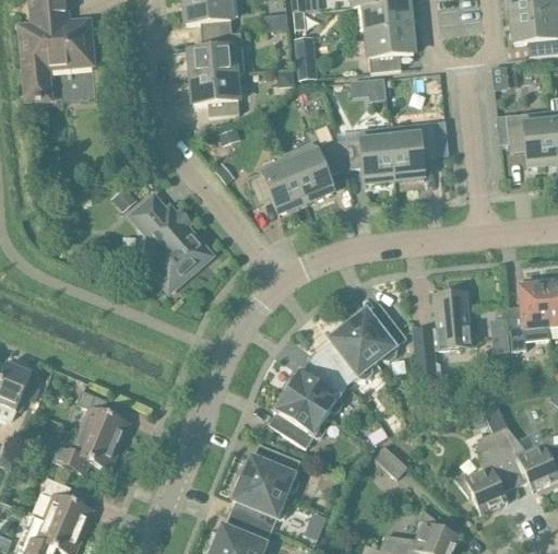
[(31,0),(33,25),(21,26),(27,101),(51,98),(48,68),(93,63),(90,20),(66,22),(64,9),(68,9),(67,0),(31,0)]
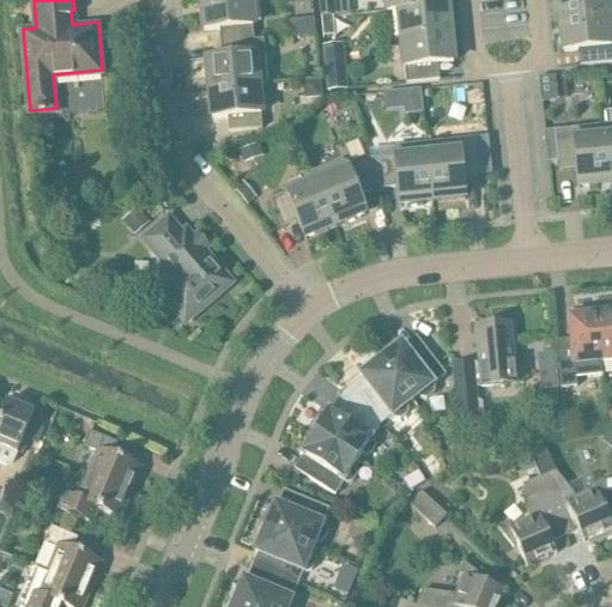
[(203,0),(205,26),(220,25),(222,40),(255,36),(252,0),(203,0)]
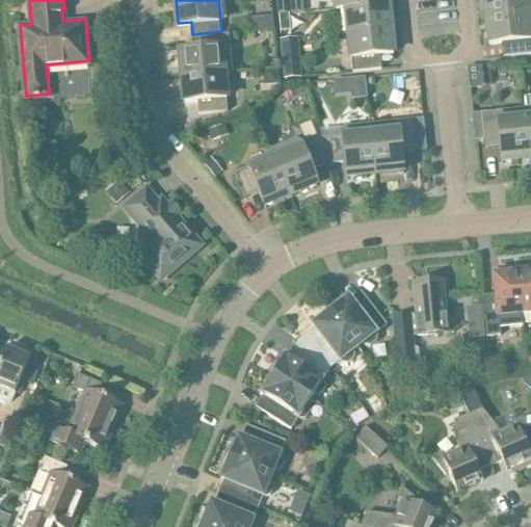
[(279,0),(280,11),(290,10),(289,0),(279,0)]
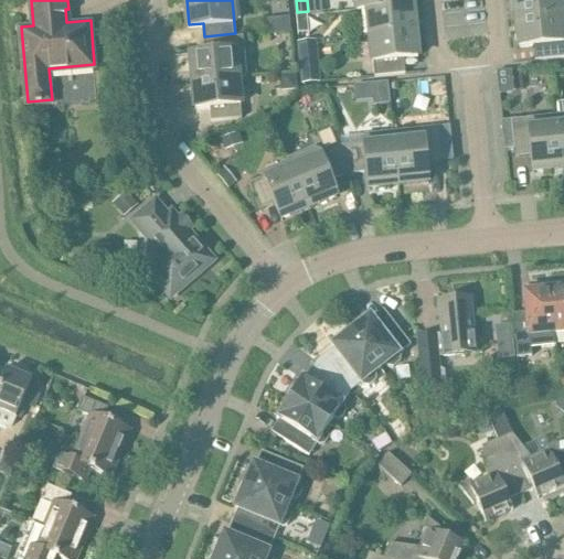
[(415,27),(414,13),(413,0),(406,0),(358,6),(358,8),(369,7),(371,31),(415,27)]
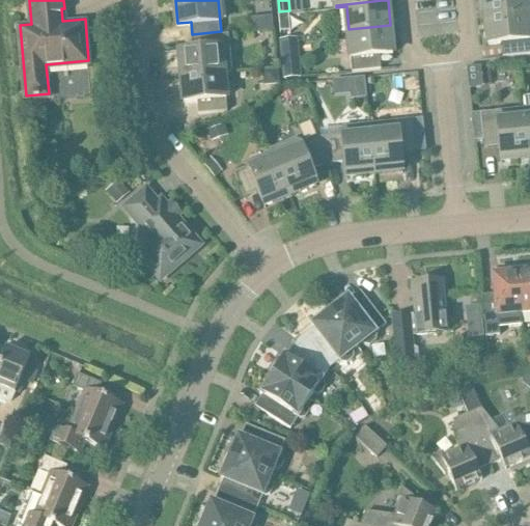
[(484,0),(486,16),(528,11),(527,0),(484,0)]
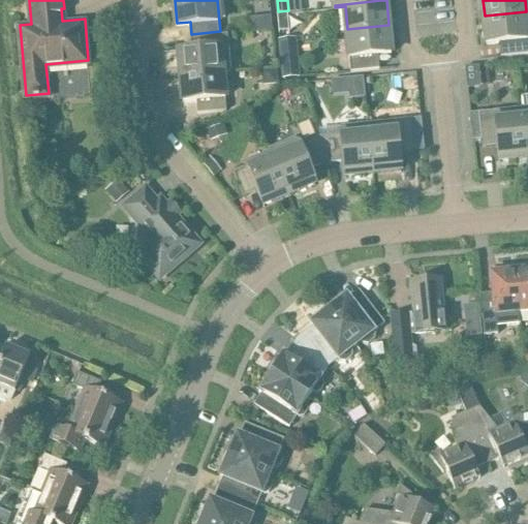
[(290,27),(288,10),(278,11),(280,28),(290,27)]
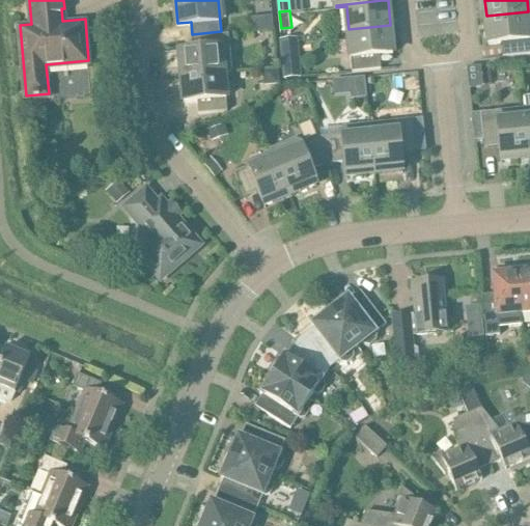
[(529,23),(528,11),(486,16),(489,42),(502,39),(503,53),(529,50),(529,23)]
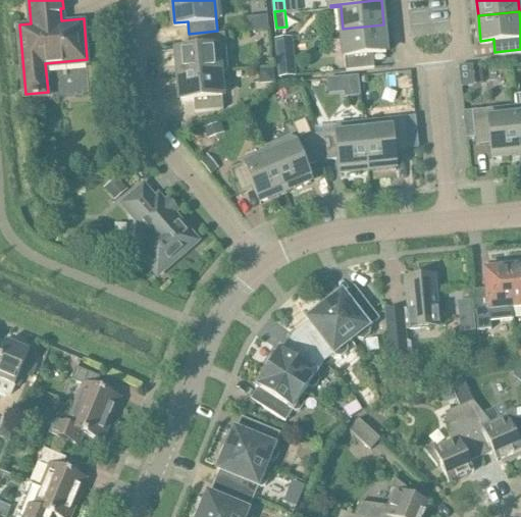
[(343,29),(347,67),(375,64),(373,51),(386,50),(383,24),(343,29)]
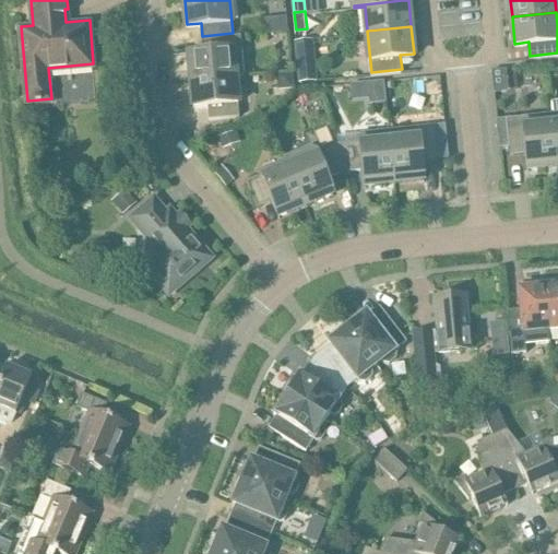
[(241,33),(233,33),(202,36),(203,49),(190,50),(192,78),(245,72),(241,33)]
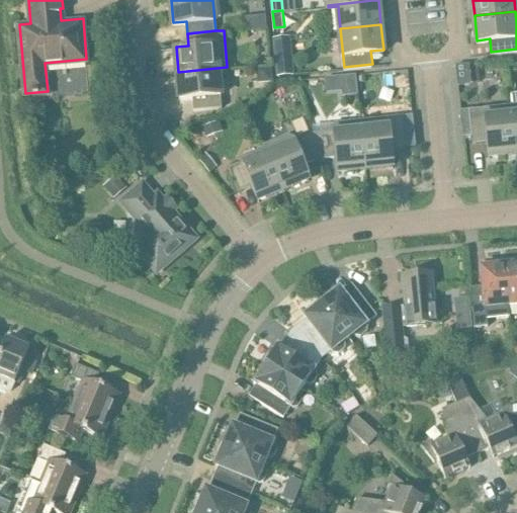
[(289,48),(274,50),(277,74),(292,72),(289,48)]
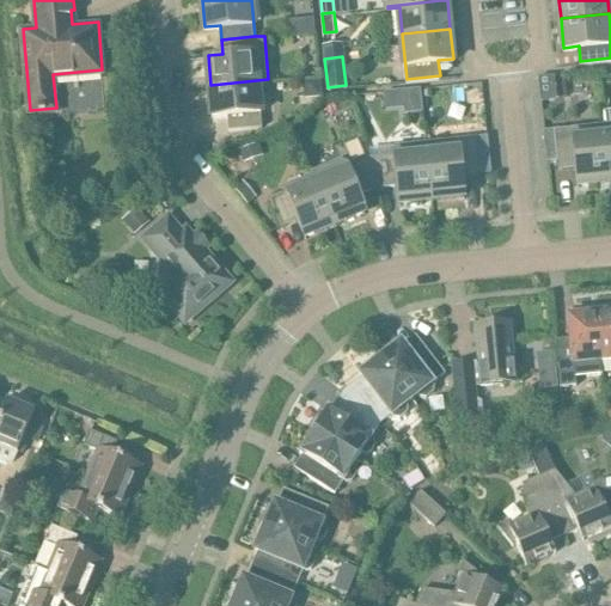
[(555,72),(539,73),(542,99),(557,97),(555,72)]
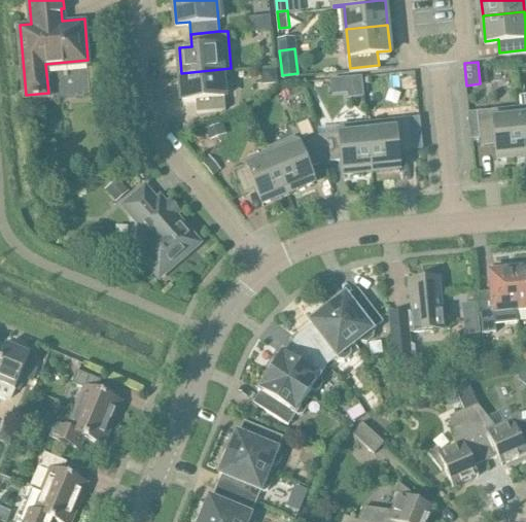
[(276,66),(260,67),(263,81),(277,80),(276,66)]
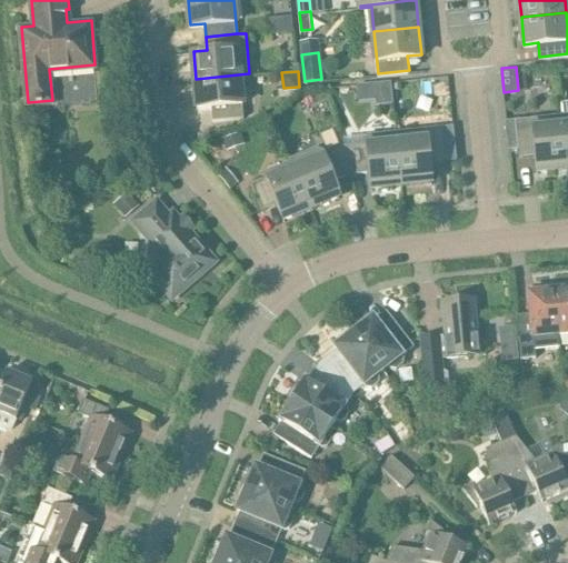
[(249,73),(196,79),(198,107),(212,106),(213,119),(245,116),(240,76),(249,76),(249,73)]
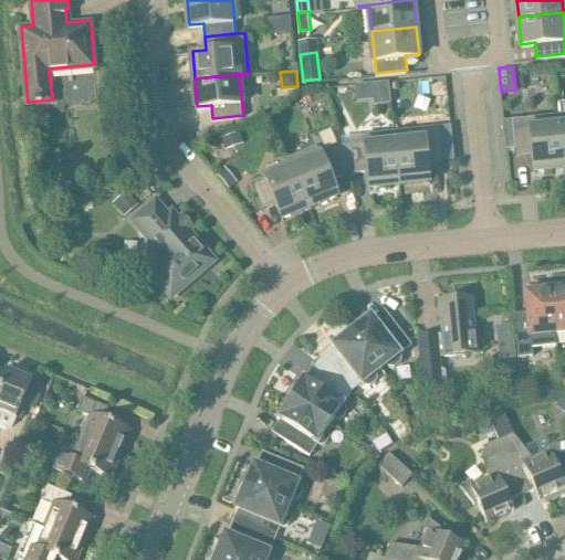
[(390,80),(373,81),(374,85),(386,96),(391,95),(390,80)]
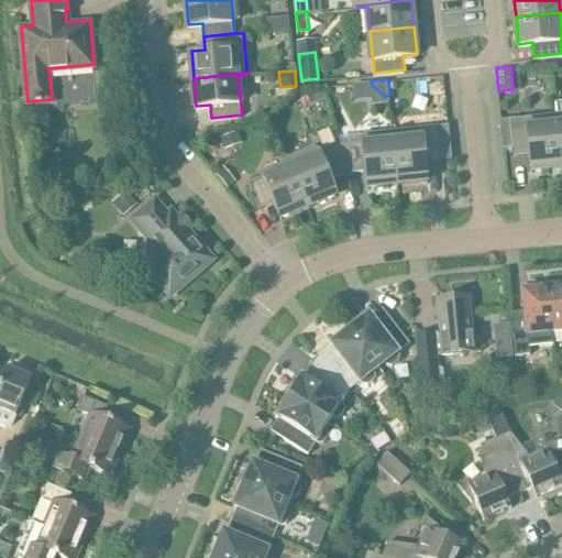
[(561,153),(557,111),(510,116),(515,153),(530,152),(531,167),(561,164),(561,153)]
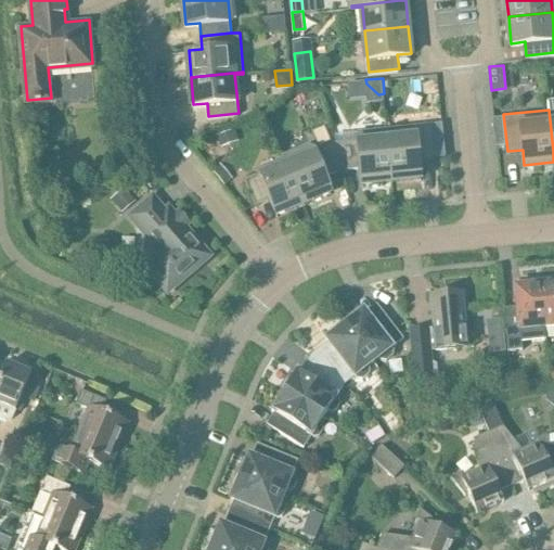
[(432,122),(436,156),(446,155),(442,120),(432,122)]
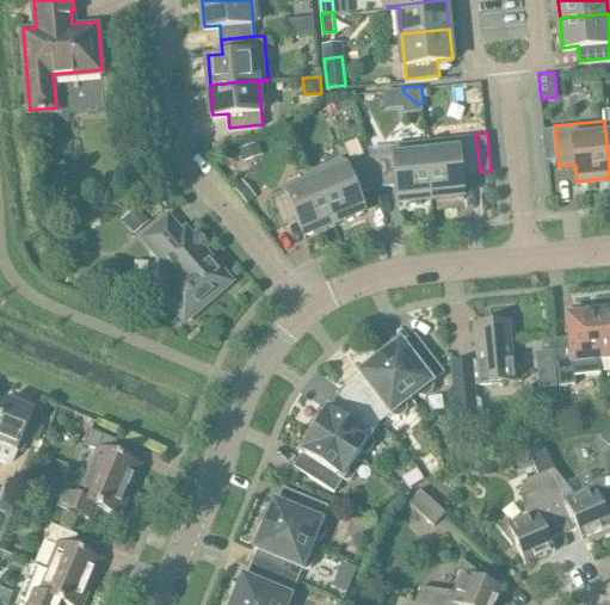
[(425,139),(431,197),(464,193),(462,176),(480,174),(480,172),(475,134),(425,139)]
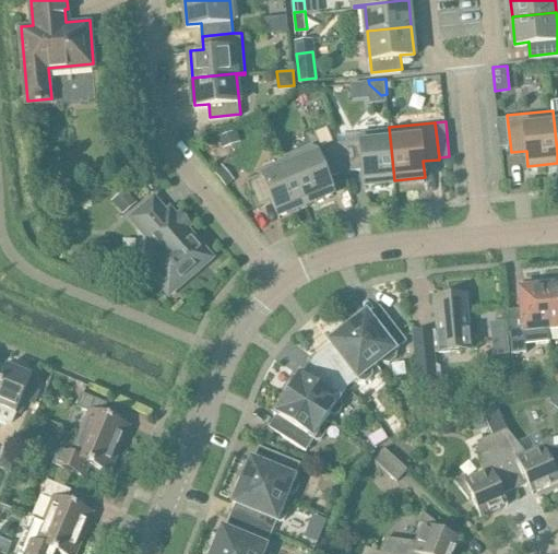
[(237,127),(220,133),(224,145),(241,139),(237,127)]
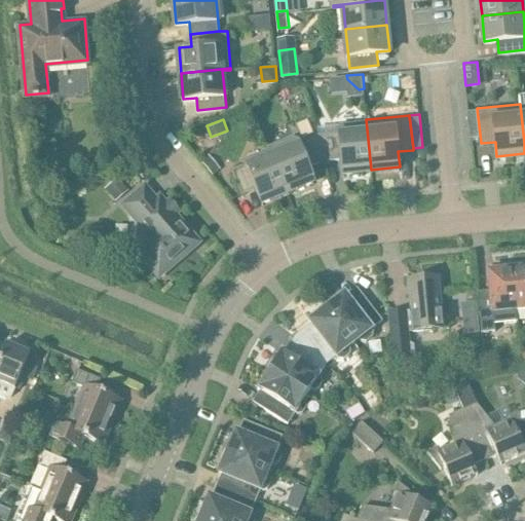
[(317,133),(325,159),(342,157),(343,172),(371,170),(366,119),(338,122),(339,131),(317,133)]
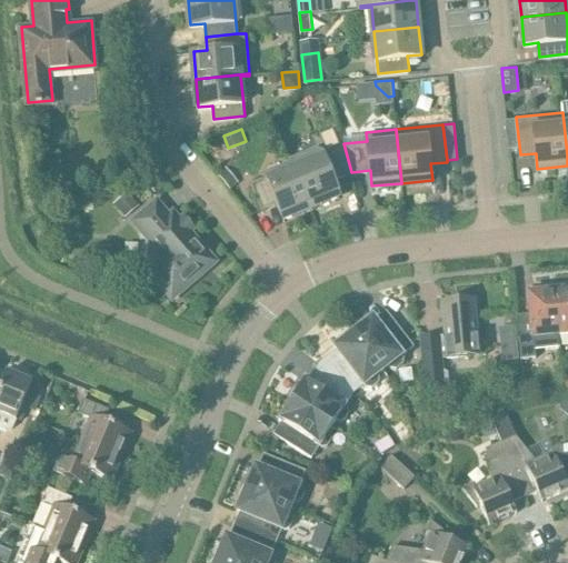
[(291,156),(311,205),(339,194),(334,179),(351,172),(344,143),(322,152),(319,144),(291,156)]
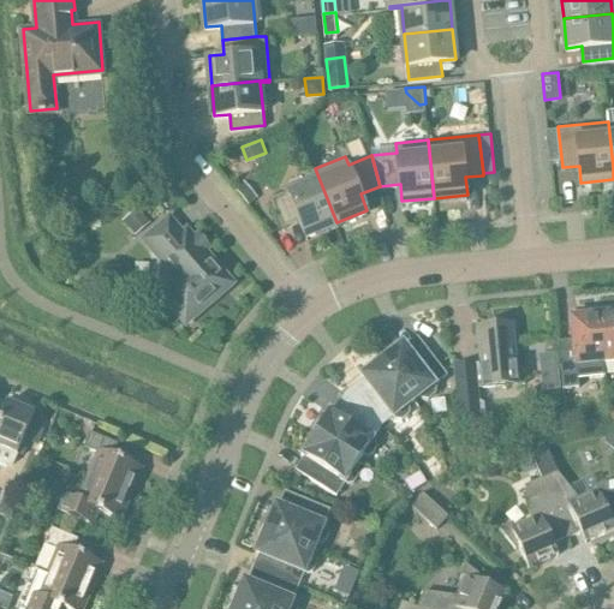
[(337,222),(315,168),(314,168),(317,178),(272,196),(284,225),(299,219),(307,234),(337,222)]
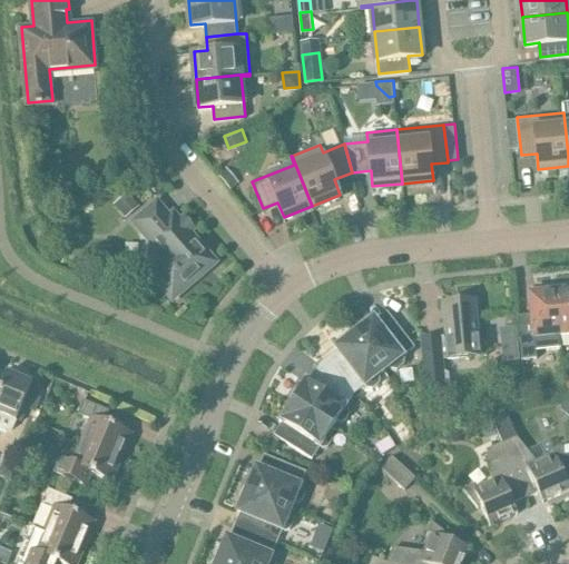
[(227,164),(218,170),(231,187),(239,180),(227,164)]
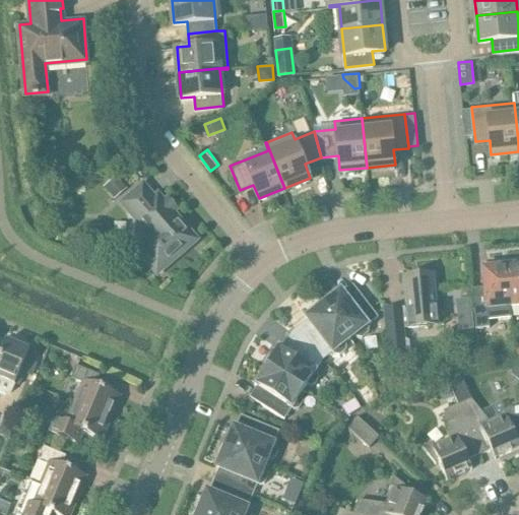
[(44,169),(36,181),(48,190),(57,178),(44,169)]
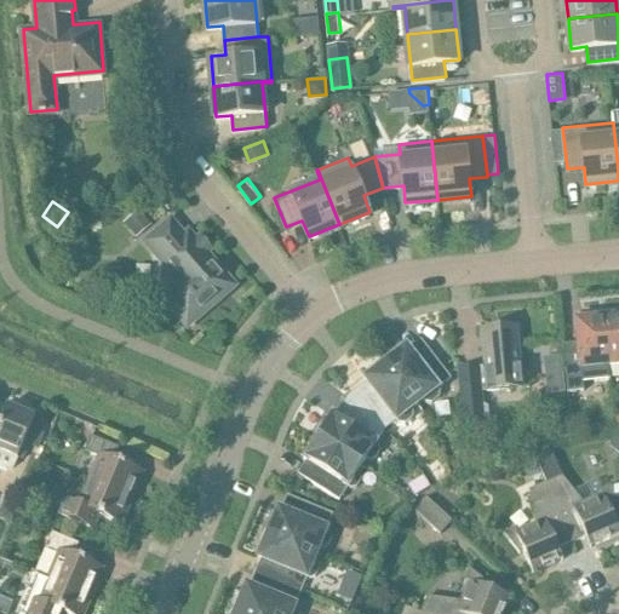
[(153,222),(141,207),(125,221),(137,235),(153,222)]
